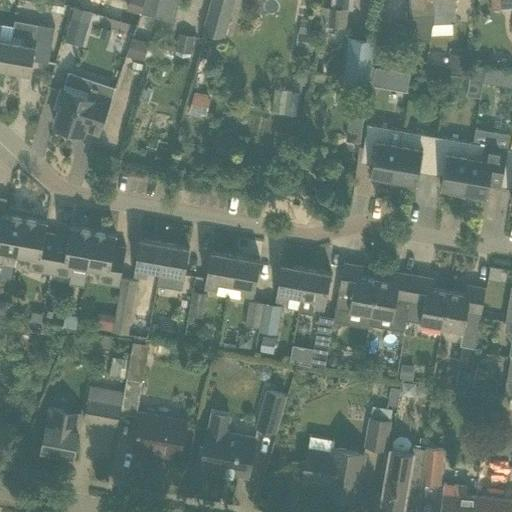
[(179,0),(144,0),(142,12),(174,20),(179,0)]
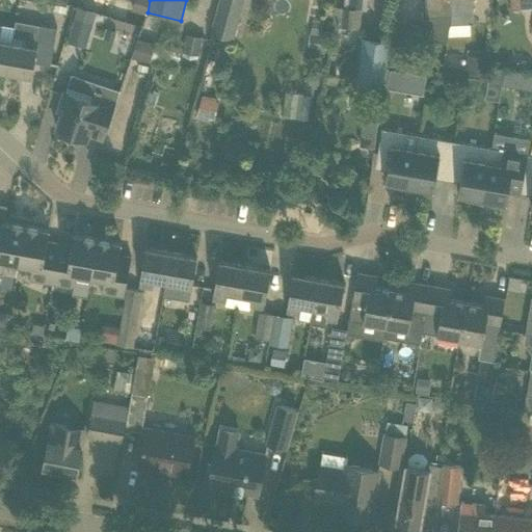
[(219,0),(210,33),(234,40),(244,0),(219,0)]
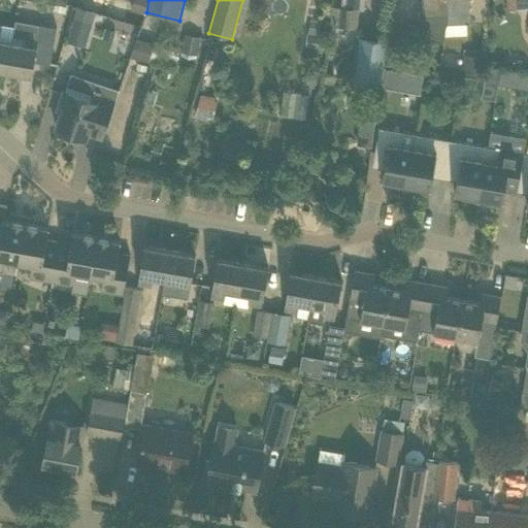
[(342,0),(342,7),(359,8),(365,9),(365,0),(342,0)]
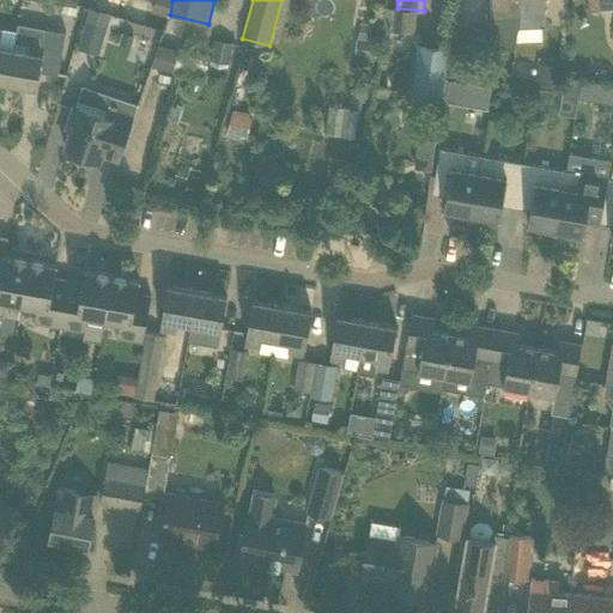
[(523,17),(522,0),(490,0),(492,42),(517,42),(519,32),(521,28),(521,17),(523,17)]
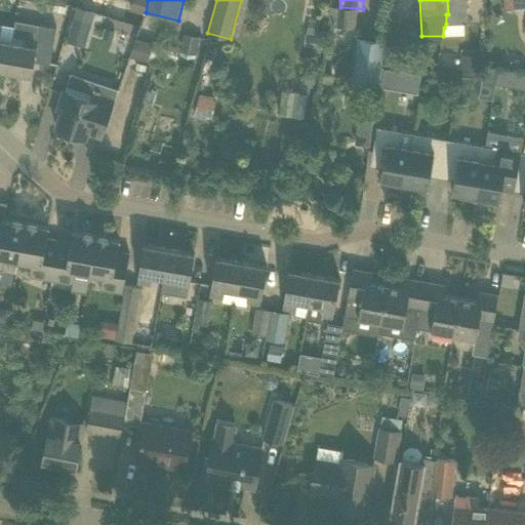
[(447,0),(448,14),(446,14),(446,24),(468,23),(466,0),(447,0)]
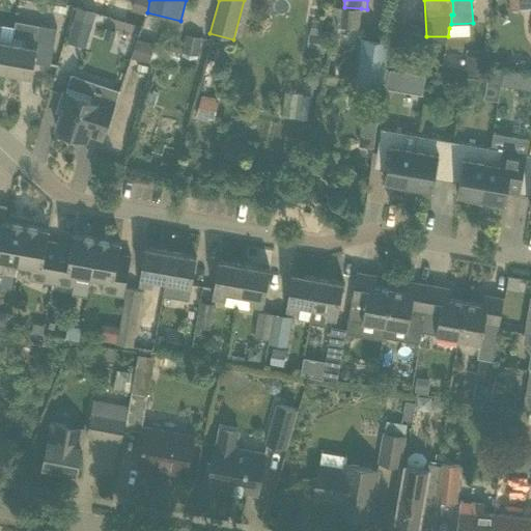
[(333,16),(334,6),(325,5),(324,16),(333,16)]
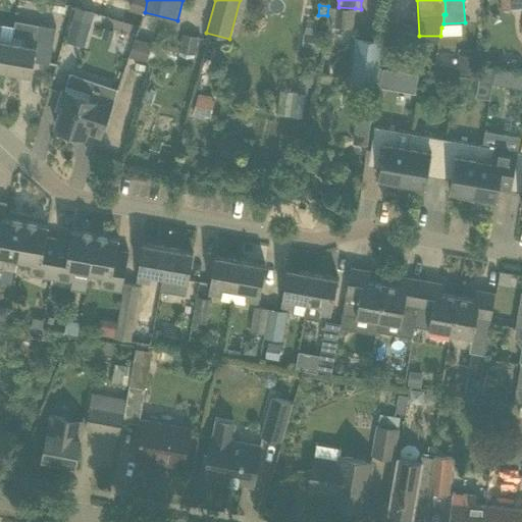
[(353,27),(355,8),(338,7),(328,6),(327,15),(326,24),(353,27)]
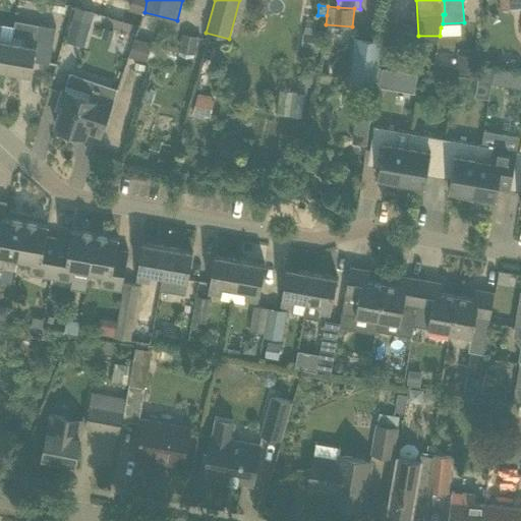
[(66,40),(84,44),(91,20),(72,16),(66,40)]
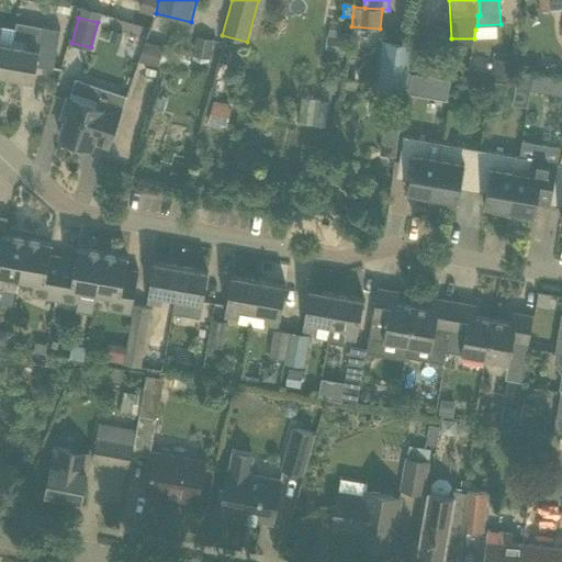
[(0,72),(7,75),(12,45),(15,29),(1,25),(0,31),(0,72)]
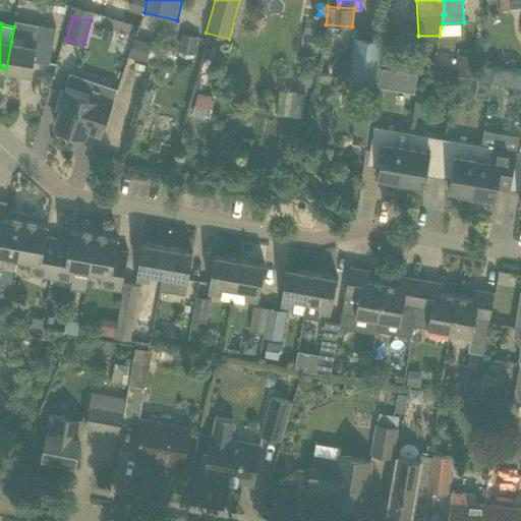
[(49,63),(56,27),(39,24),(38,31),(25,29),(24,38),(23,37),(22,44),(11,42),(6,69),(32,73),(34,61),(49,63)]
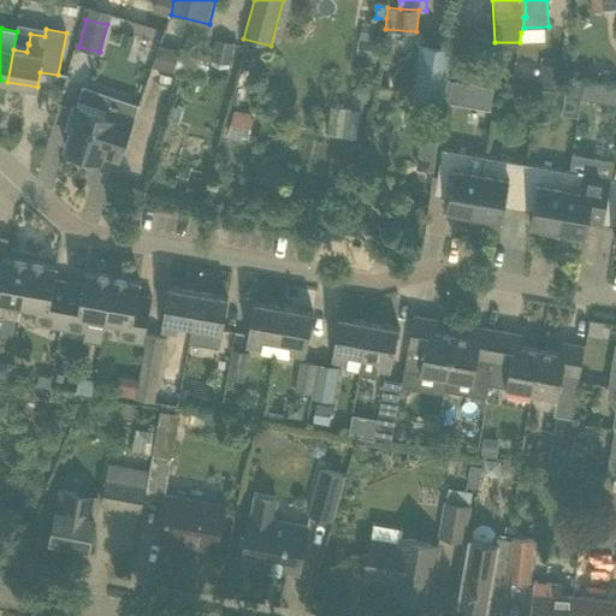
[(124,34),(120,45),(131,48),(135,37),(124,34)]
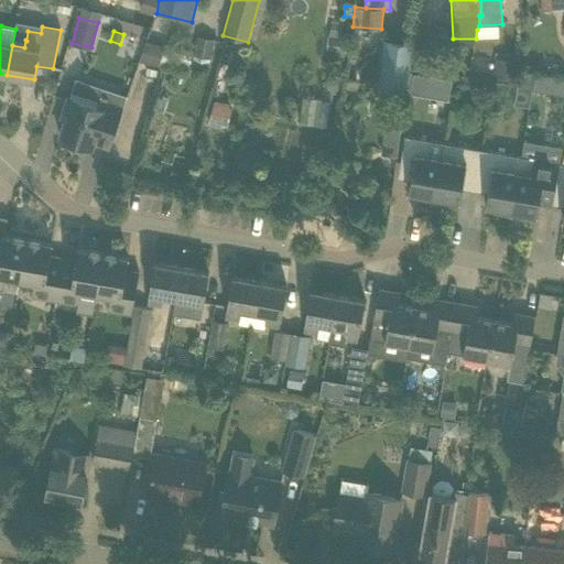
[(378,94),(405,97),(412,44),(384,41),(378,94)]
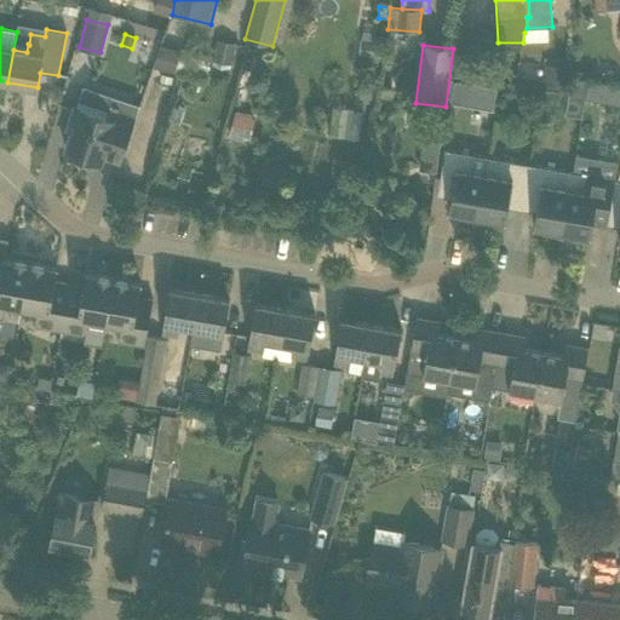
[(170,68),(173,50),(161,46),(156,64),(170,68)]
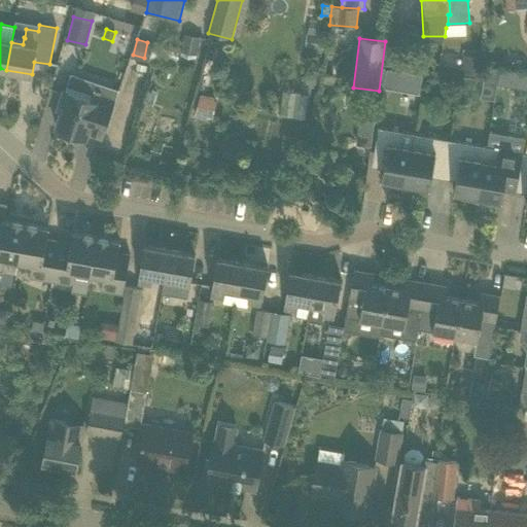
[(405,71),(387,68),(384,85),(401,89),(405,71)]
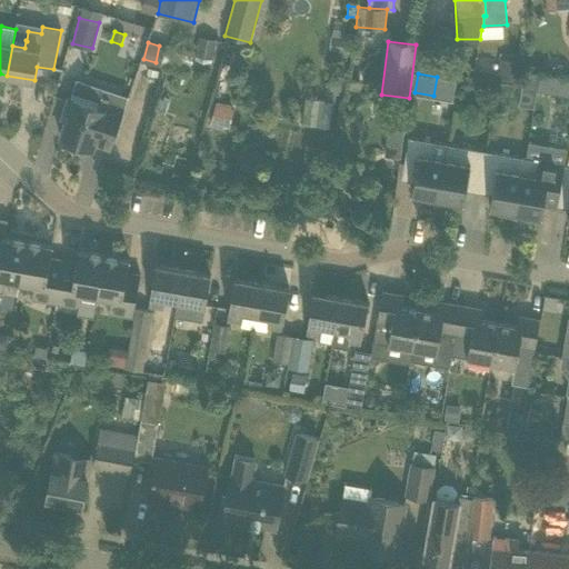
[(568,77),(562,76),(559,93),(568,95),(568,77)]
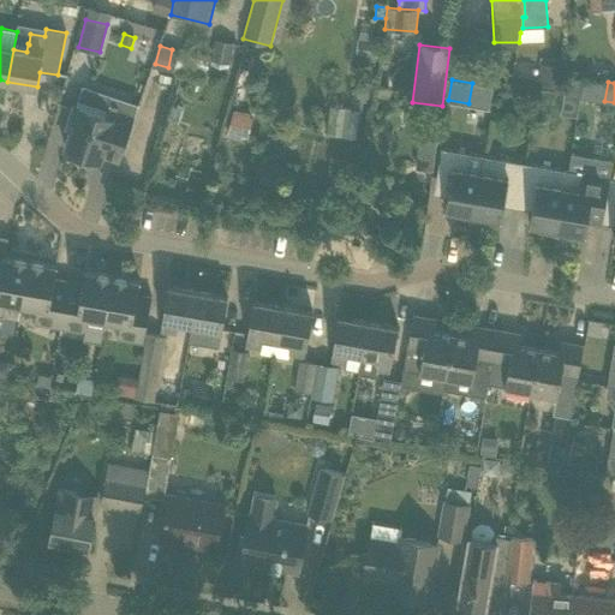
[(83,85),(76,106),(75,105),(67,127),(72,129),(65,149),(89,157),(90,155),(99,157),(97,160),(100,161),(102,154),(120,160),(133,118),(109,109),(114,96),(83,85)]
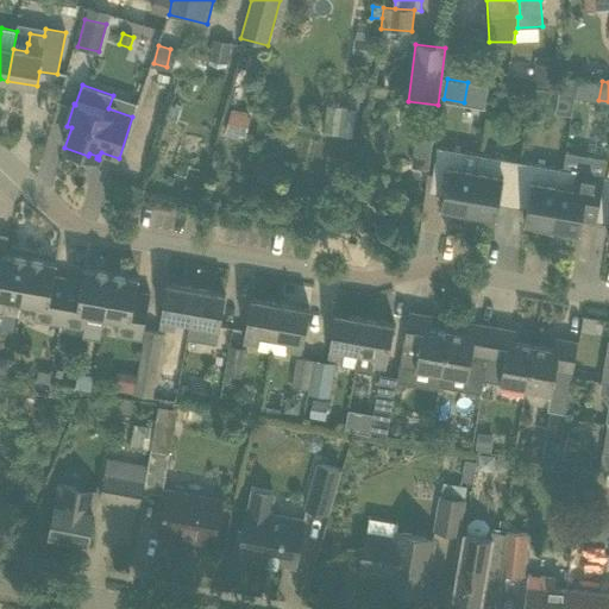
[(353,137),(358,101),(364,102),(365,90),(350,88),(347,107),(327,104),(324,133),(353,137)]
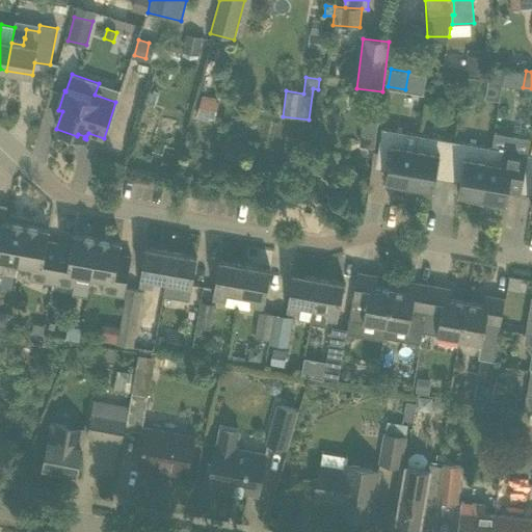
[(203,95),(197,113),(213,117),(218,101),(210,99),(211,98),(203,95)]
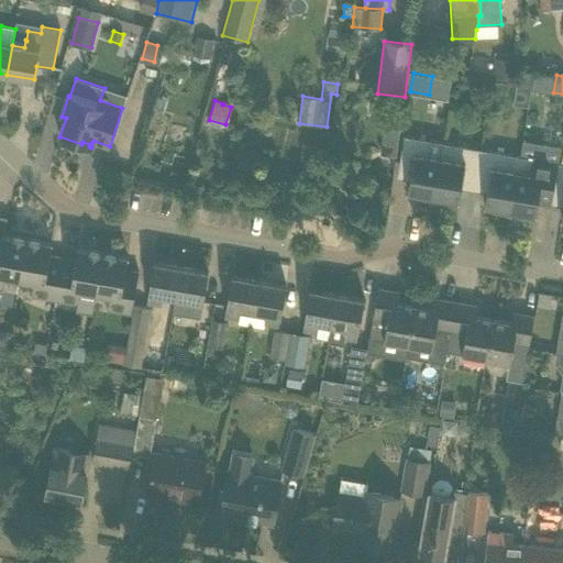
[(432,201),(443,142),(404,135),(401,152),(415,154),(408,191),(417,192),(416,198),(432,201)]
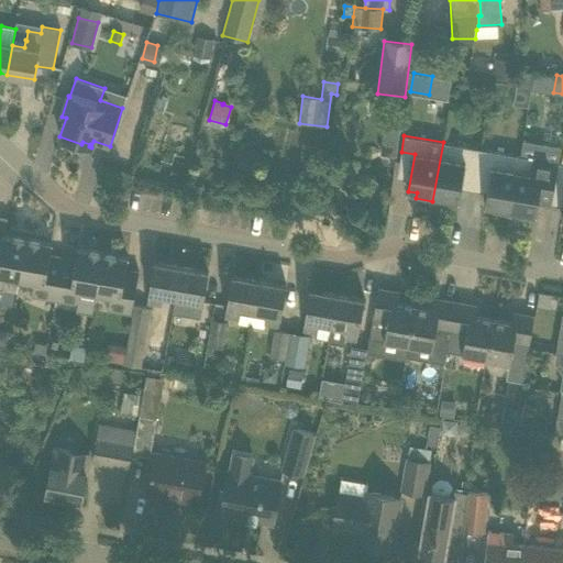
[(474,190),(482,148),(443,142),(432,201),(449,205),(450,199),(459,200),(461,188),(474,190)]
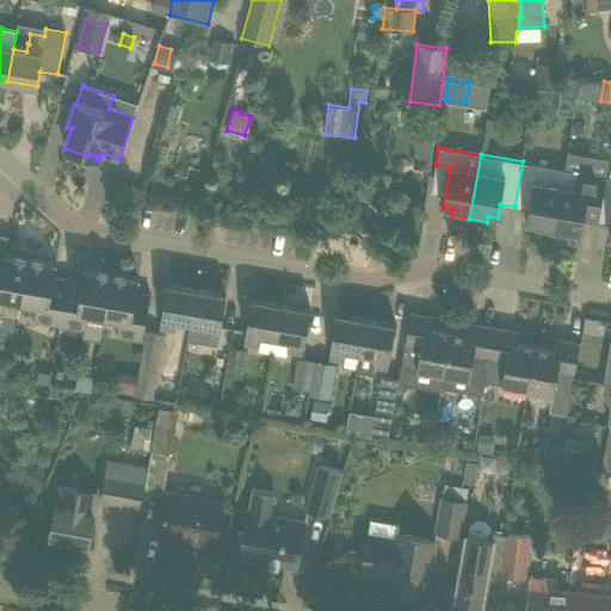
[(553,234),(565,170),(523,161),(514,207),(529,209),(526,222),(536,224),(535,230),(553,234)]
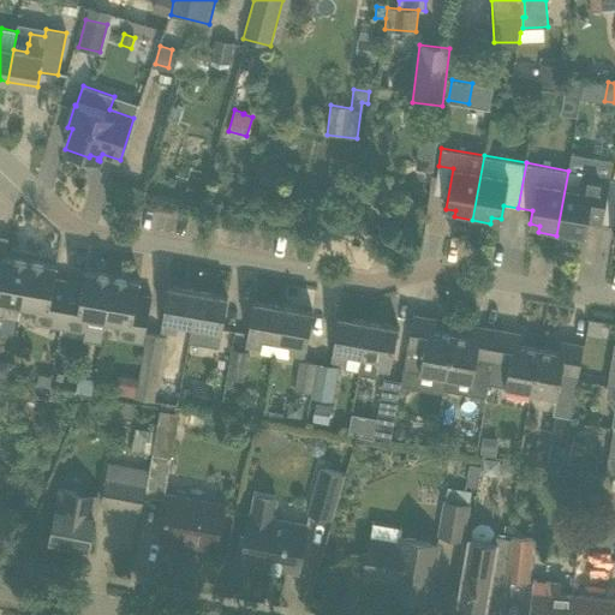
[(610,178),(568,171),(556,236),(574,238),(575,232),(585,234),(587,220),(602,224),(610,178)]
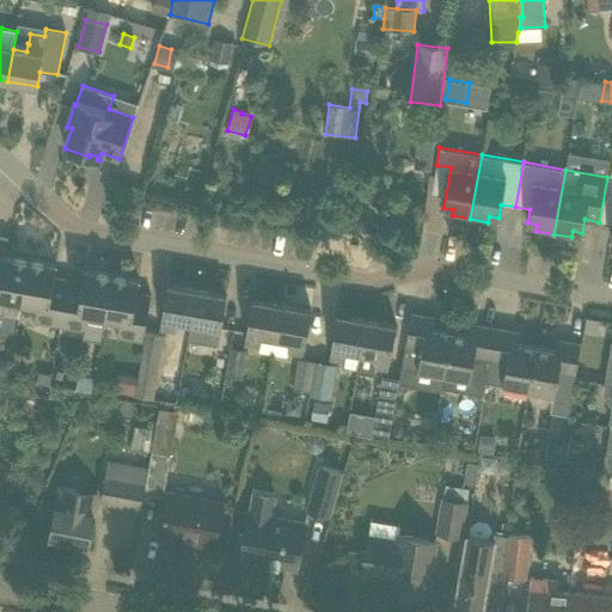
[(611,177),(607,177),(599,222),(611,224),(611,230),(611,238),(611,177)]
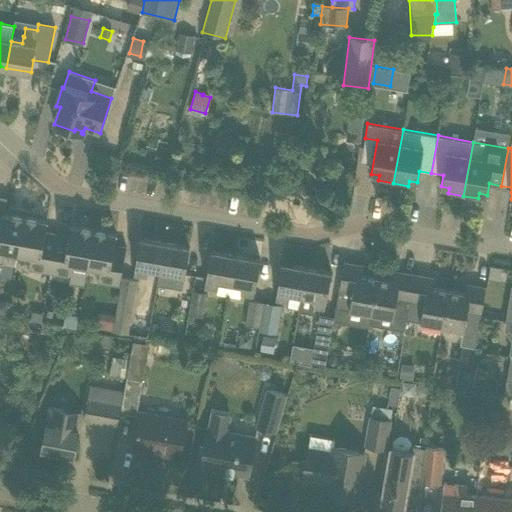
[(0,222),(0,262),(16,265),(18,253),(24,217),(2,213),(0,222)]
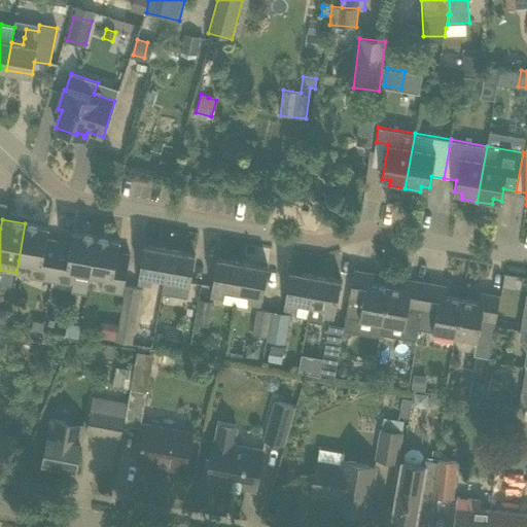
[(48,227),(25,223),(19,260),(32,264),(29,276),(51,280),(59,241),(46,239),(48,227)]
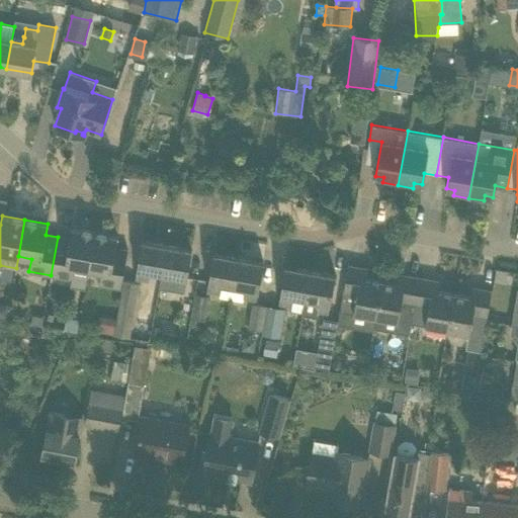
[(70,240),(58,237),(51,275),(73,279),(75,267),(88,269),(95,232),(72,228),(70,240)]
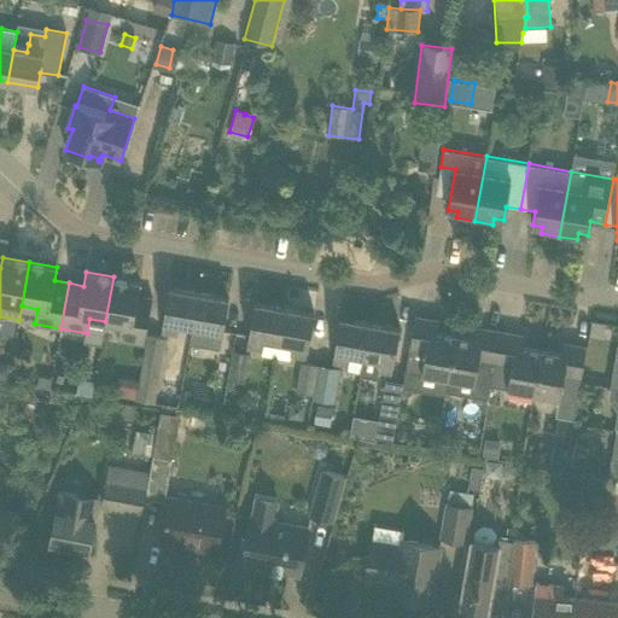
[(118,339),(144,343),(152,298),(138,296),(140,283),(114,277),(105,321),(121,324),(118,339)]
